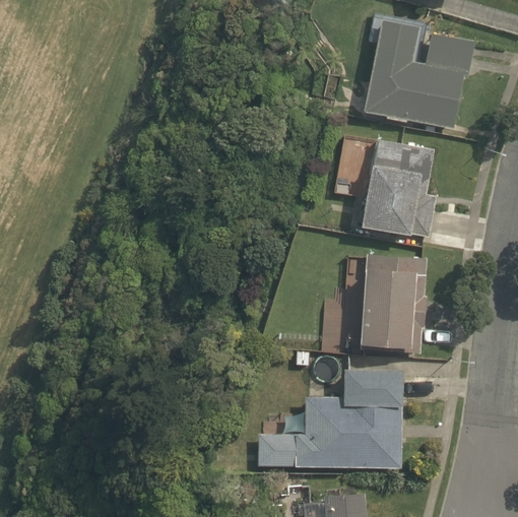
[(474,36),(384,19),(369,104),(459,120),(474,36)]
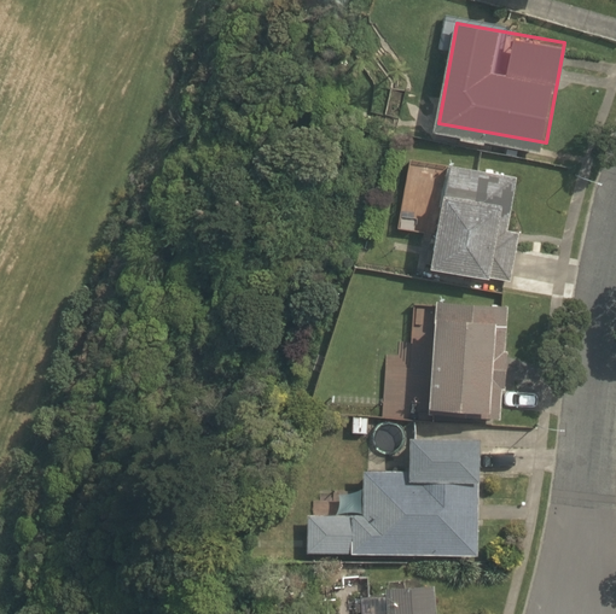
[(429,270),(509,285),(518,229),(503,227),(511,177),(447,165),(429,270)]
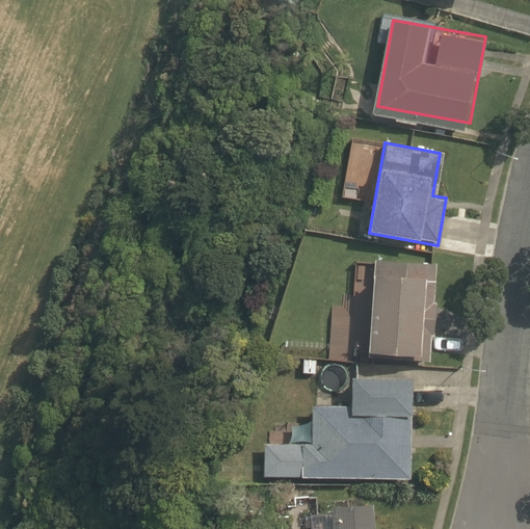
[(433,262),(376,257),(368,353),(425,359),(433,262)]
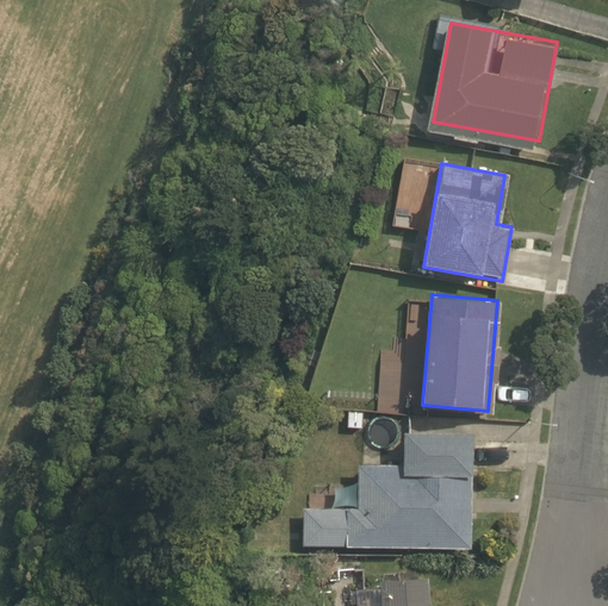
[(477,436),(403,432),(402,467),(361,466),(360,506),(304,504),(302,544),(471,551),(477,436)]
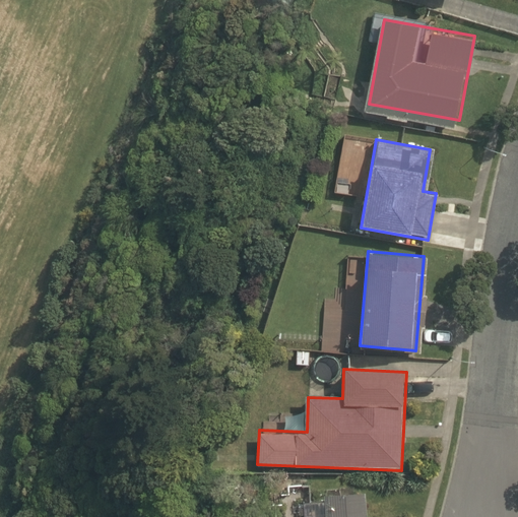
[(326,516),(365,516),(364,491),(324,494),(326,516)]
